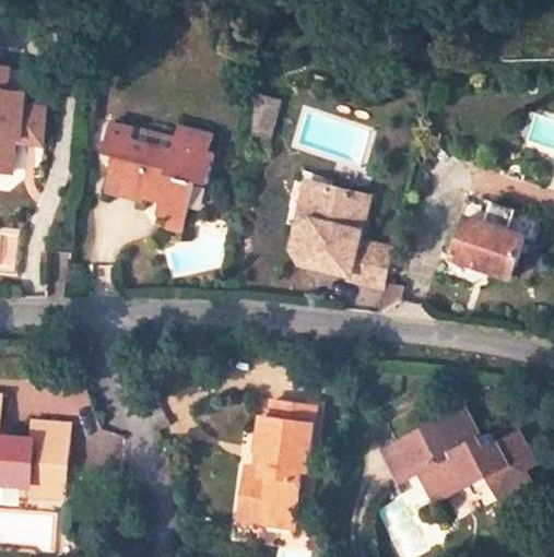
[(0,161),(14,163),(16,144),(24,145),(26,132),(45,134),(48,111),(25,109),(27,95),(11,93),(13,72),(0,70),(0,161)]
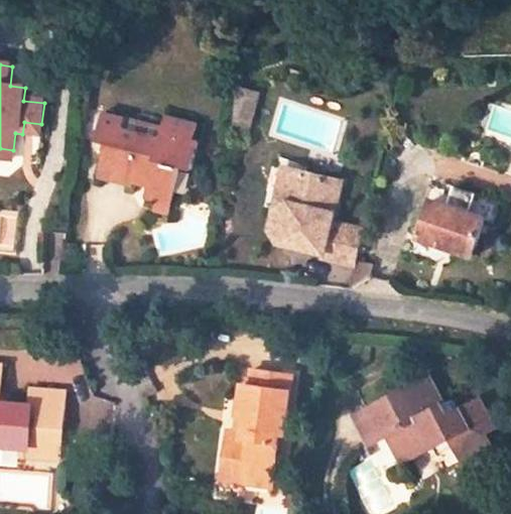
[(234,96),(231,125),(246,127),(253,97),(234,96)]
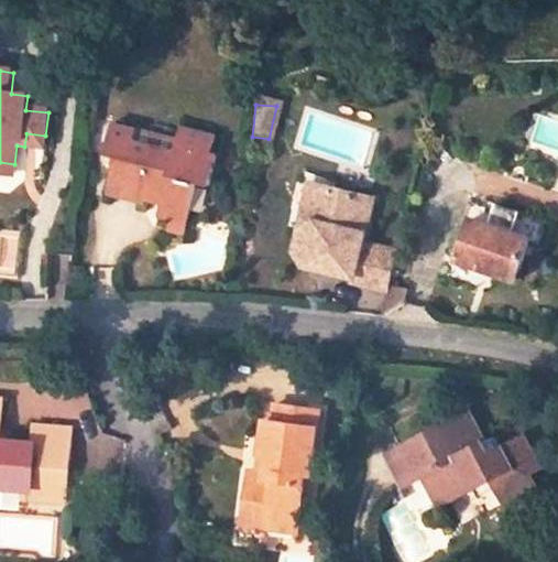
[(145,193),(161,196),(156,218),(165,220),(163,231),(183,237),(188,216),(182,206),(186,190),(201,184),(214,134),(178,126),(175,138),(172,150),(132,140),(135,129),(111,122),(107,143),(104,155),(113,158),(105,197),(142,206),(145,193)]
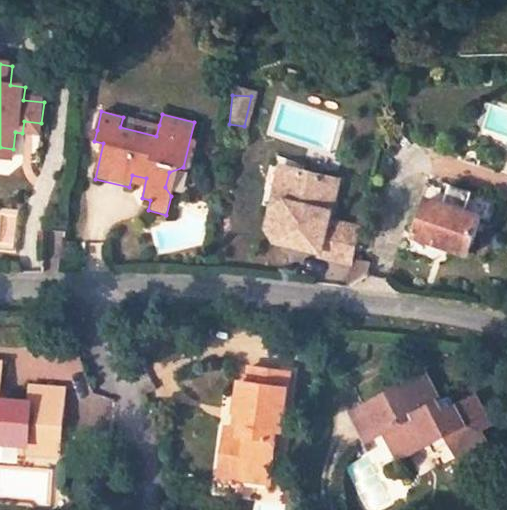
[(120,127),(156,136),(159,125),(123,117),(120,127)]
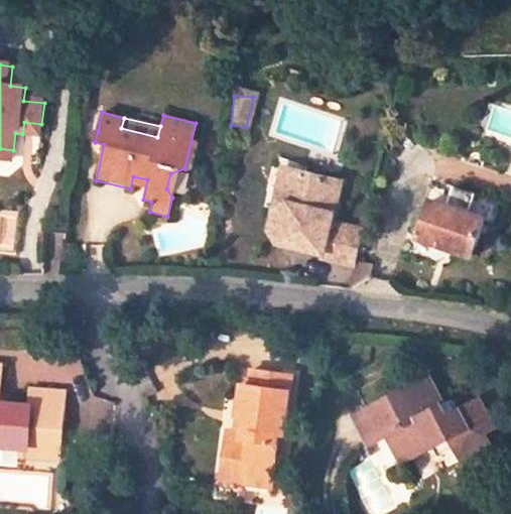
[(22,134),(40,136),(41,124),(24,122),(22,134)]
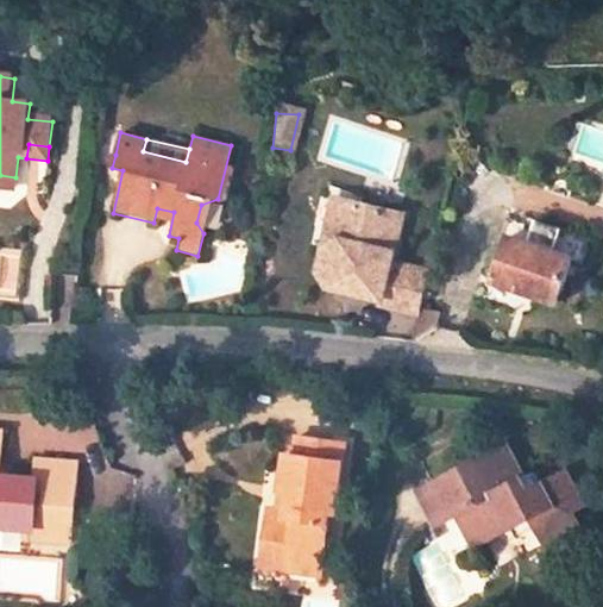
[(0,191),(14,192),(16,177),(0,175),(0,191)]
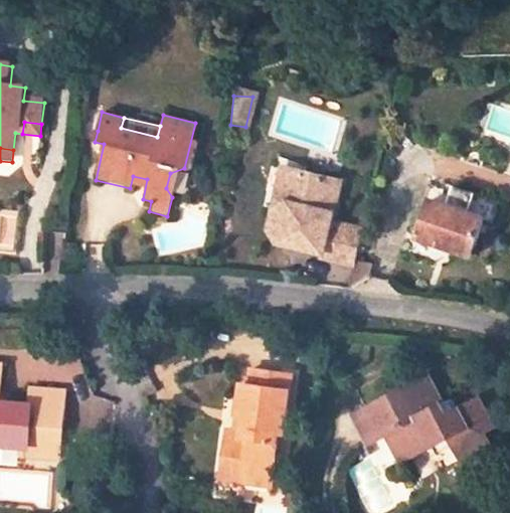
[(276,170),(270,199),(266,217),(270,218),(283,209),(288,186),(303,177),(276,170)]
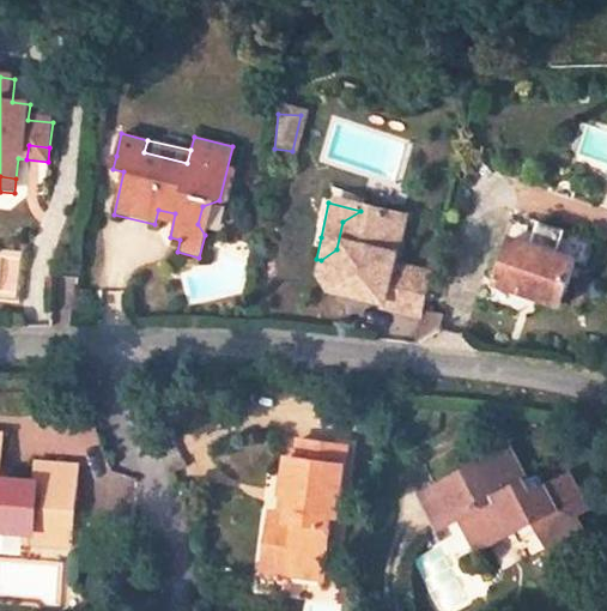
[(343,222),(337,249),(321,260),(315,283),(321,292),(378,304),(377,309),(416,319),(425,277),(398,270),(393,261),(396,244),(396,243),(389,242),(396,218),(360,211),(343,222)]
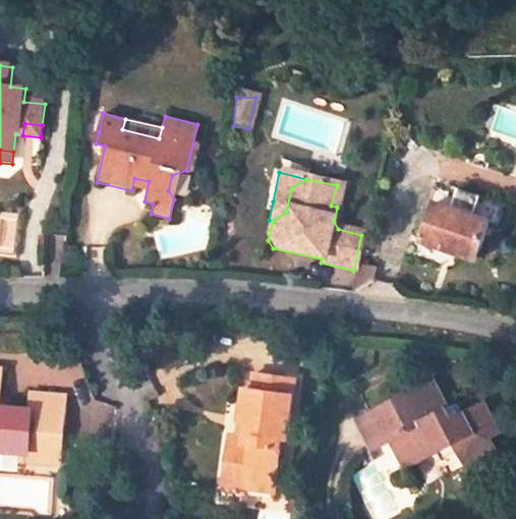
[(337,207),(342,187),(337,185),(331,206),(337,207)]
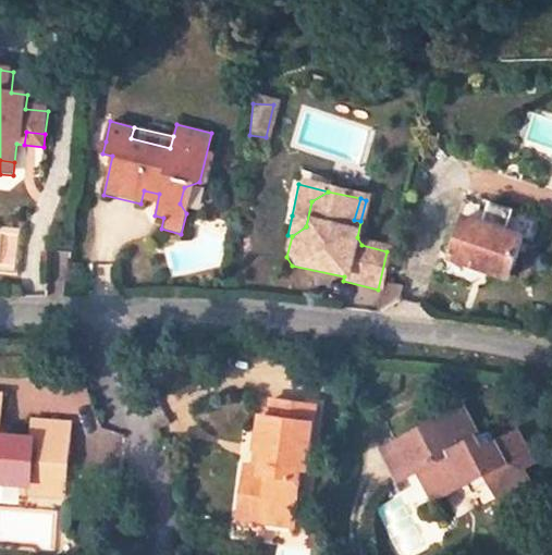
[(473,198),(451,259),(508,279),(522,242),(529,244),(538,221),(473,198)]
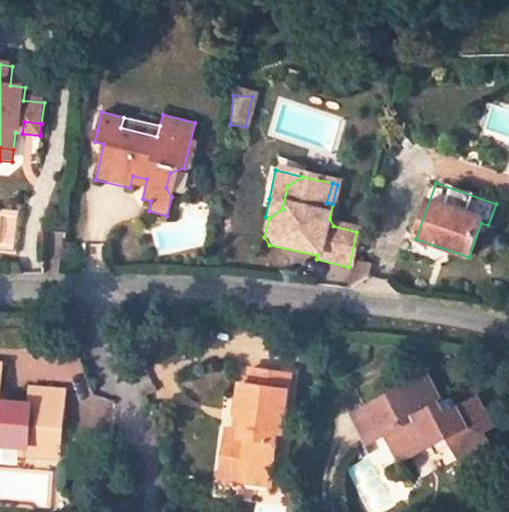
[(240,420),(238,437),(225,435),(221,462),(230,463),(227,485),(269,490),(275,437),(283,439),(290,379),(249,374),(248,390),(238,389),(235,420),(240,420)]
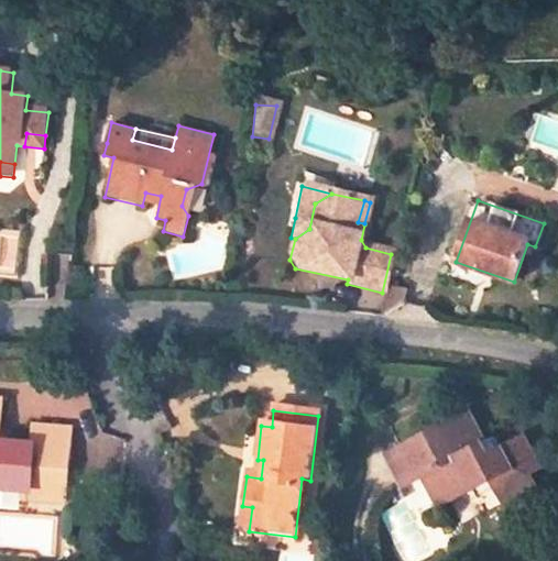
[(437,506),(489,477),(500,496),(532,480),(527,472),(537,466),(520,436),(498,448),(492,437),(481,442),(465,414),(385,457),(402,487),(422,476),(437,506)]
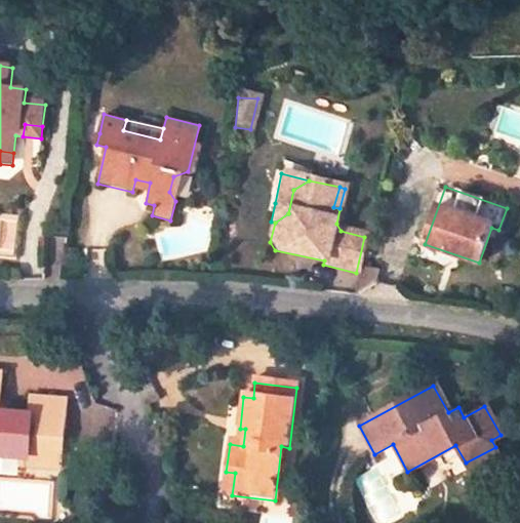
[(24,414),(0,412),(0,456),(16,458),(23,458),(24,458),(24,451),(57,453),(62,401),(25,398),(24,414)]
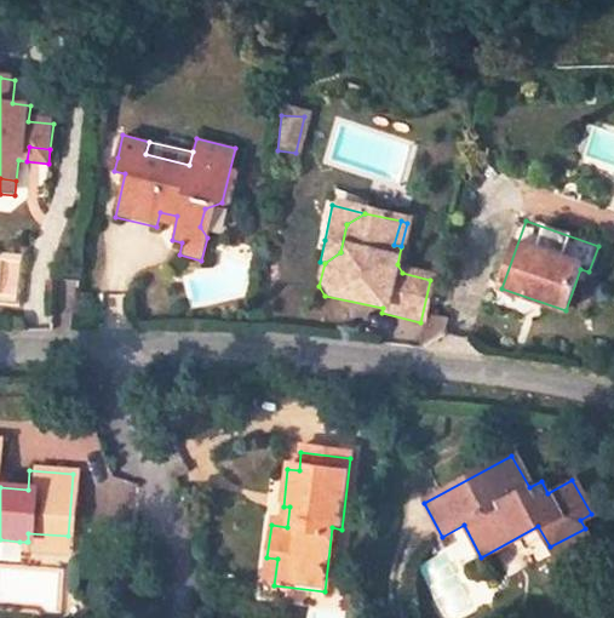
[(558,562),(594,543),(585,528),(550,547),(558,562)]
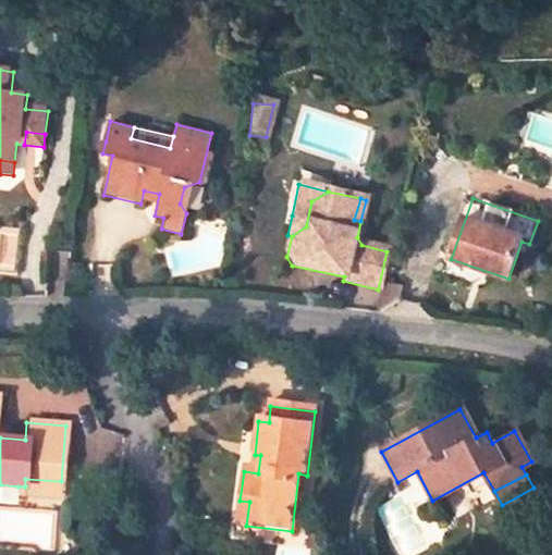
[(17,494),(60,496),(61,481),(25,479),(25,486),(24,486),(17,486),(17,494)]
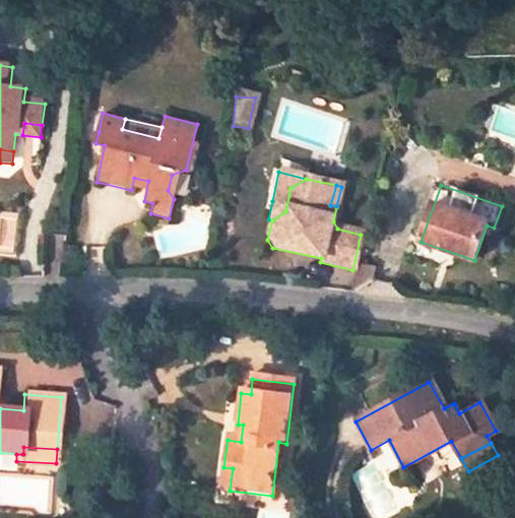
[(230,491),(233,468),(223,467),(220,490),(230,491)]
